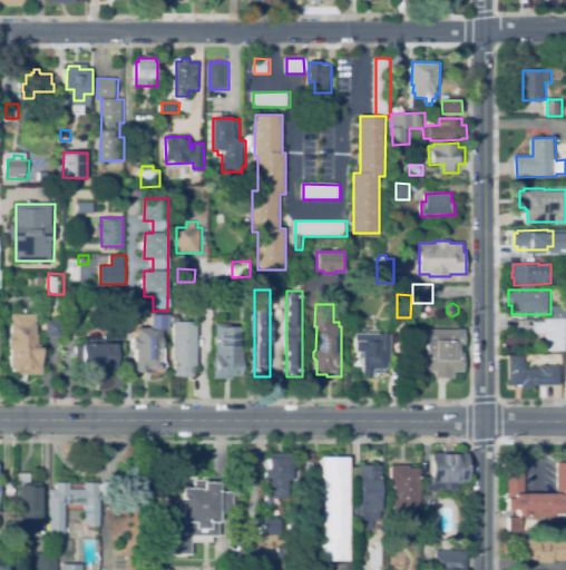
[(565,318),(554,318),(554,306),(565,306),(565,318)]
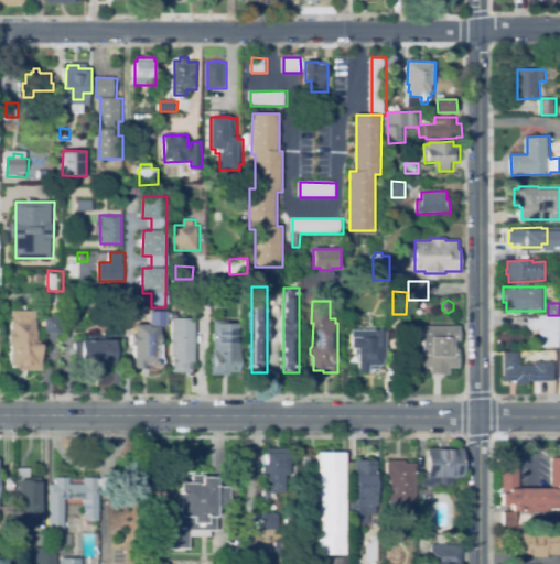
[(12,366),(11,344),(9,344),(9,332),(11,332),(11,321),(22,321),(22,306),(39,306),(39,320),(35,320),(36,332),(38,332),(38,340),(41,340),(41,344),(42,344),(42,367),(32,367),(32,371),(20,371),(20,368),(14,368),(14,366),(12,366)]
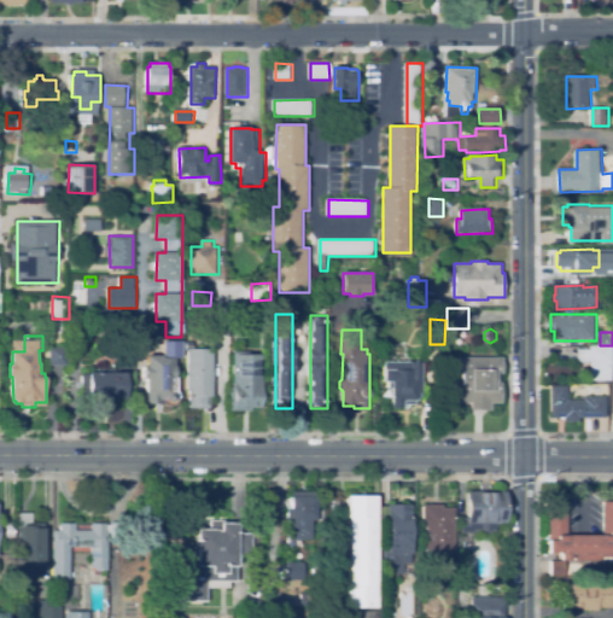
[(612,379),(595,379),(595,371),(593,371),(593,362),(581,362),(581,349),(593,349),(593,347),(612,345),(612,379)]
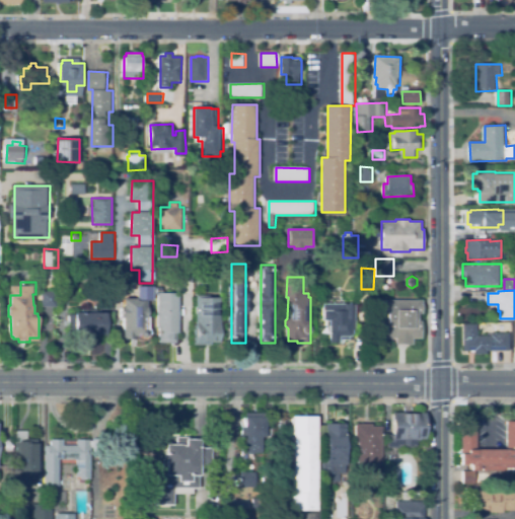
[(43,291),(62,291),(62,307),(43,307),(43,291)]
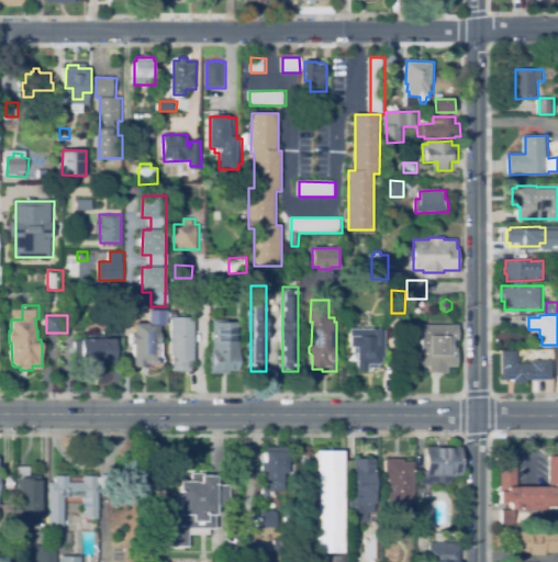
[(196,317),(196,361),(192,361),(192,371),(175,371),(175,368),(174,368),(174,355),(173,355),(173,317),(196,317)]
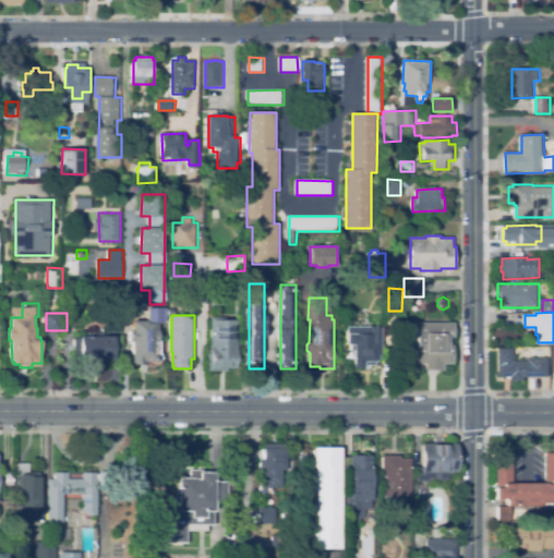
[(239,319),(239,344),(240,344),(240,356),(239,356),(239,368),(230,368),(230,371),(211,371),(209,353),(213,353),(212,317),(228,317),(228,319),(239,319)]
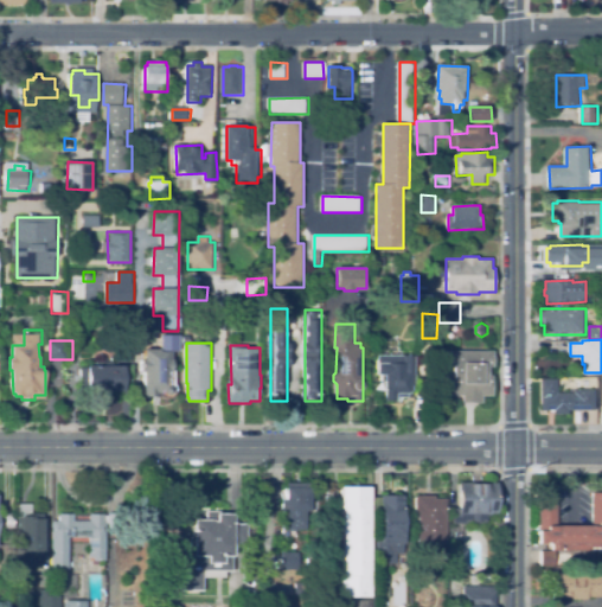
[(164,397),(145,397),(145,372),(142,372),(142,350),(168,350),(168,358),(175,358),(175,371),(173,371),(173,383),(174,384),(175,384),(177,385),(177,387),(178,388),(178,390),(178,391),(178,393),(178,394),(178,395),(177,396),(175,397),(174,398),(173,400),(172,400),(171,400),(168,400),(167,400),(166,400),(165,398),(164,397)]
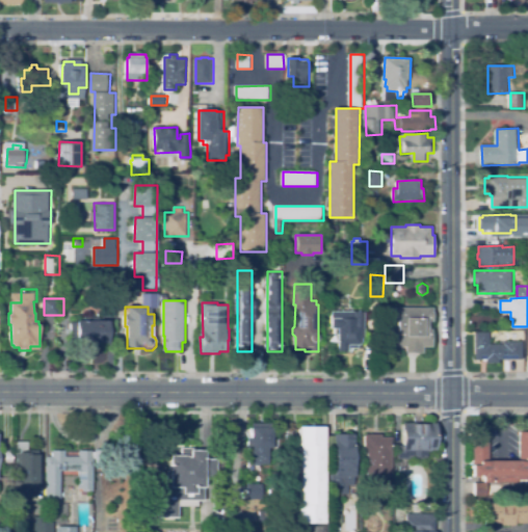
[(415,308),(434,308),(434,321),(428,321),(428,329),(433,329),(433,347),(425,347),(424,353),(416,353),(406,353),(406,347),(393,347),(393,343),(388,343),(386,340),(386,331),(389,328),(398,328),(398,322),(393,322),(393,308),(415,308)]
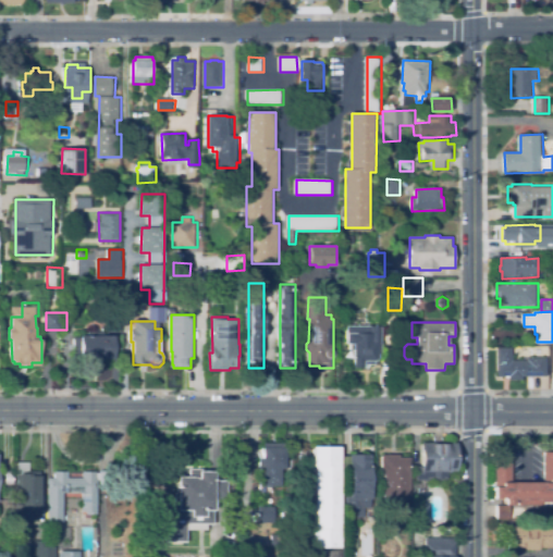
[(348,326),(383,326),(383,354),(380,354),(380,358),(379,358),(379,361),(377,361),(377,364),(366,364),(366,369),(355,369),(355,349),(352,349),(352,344),(348,344),(348,326)]
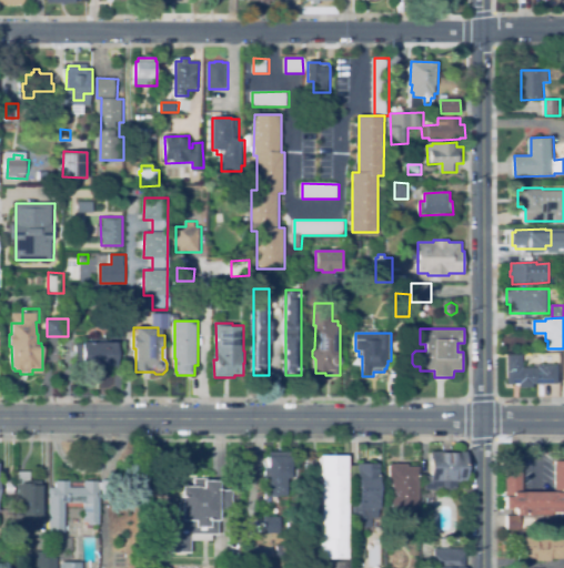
[(83,343),(118,343),(118,366),(108,366),(108,371),(94,371),(94,366),(83,366),(83,343)]
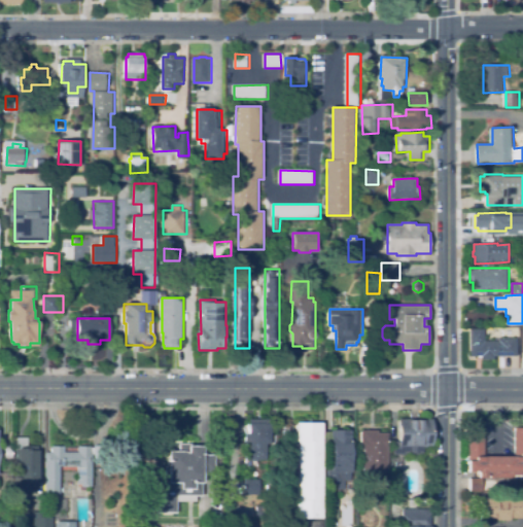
[(473,356),(473,329),(486,329),(486,341),(500,341),(500,338),(519,338),(519,356),(497,356),(497,359),(483,359),(483,356),(473,356)]
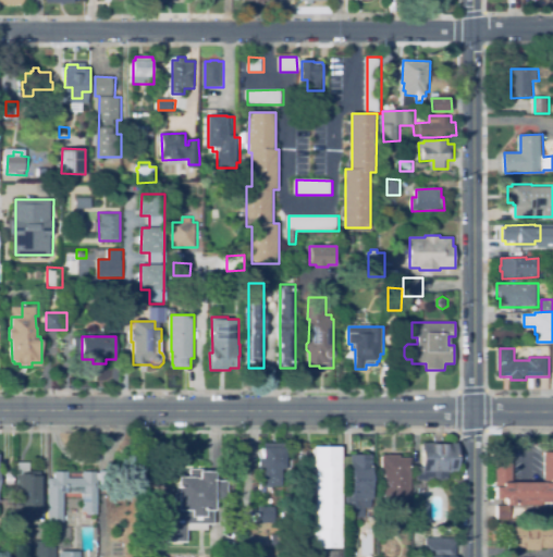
[(261,486),(261,458),(265,458),(265,443),(286,443),(286,469),(283,469),(282,486),(261,486)]
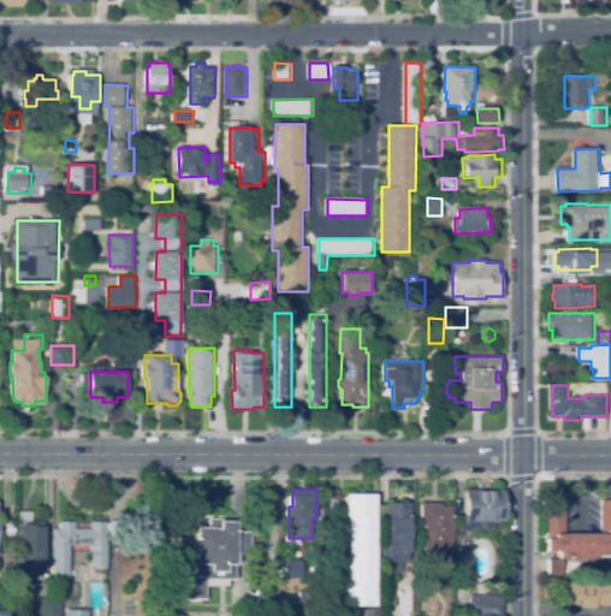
[(468,490),(508,490),(508,523),(496,523),(496,532),(461,532),(462,516),(467,516),(468,490)]
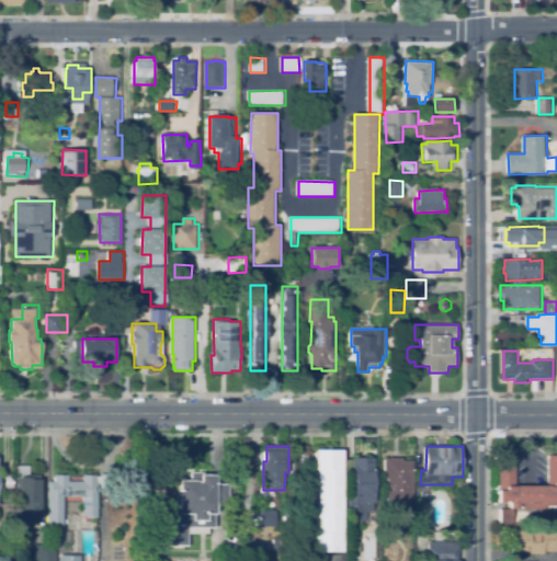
[(344,450),(345,551),(317,551),(317,549),(300,549),(300,524),(319,524),(319,470),(317,470),(317,450),(344,450)]
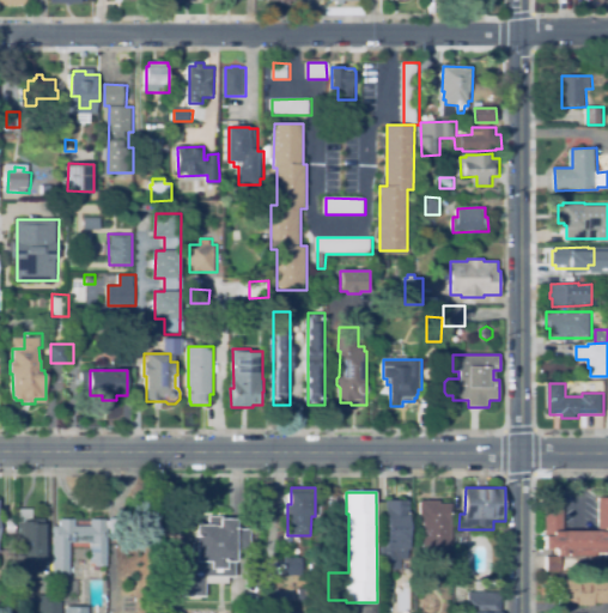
[(600,528),(600,498),(607,497),(607,563),(587,563),(587,550),(546,550),(546,498),(565,497),(565,528),(600,528)]
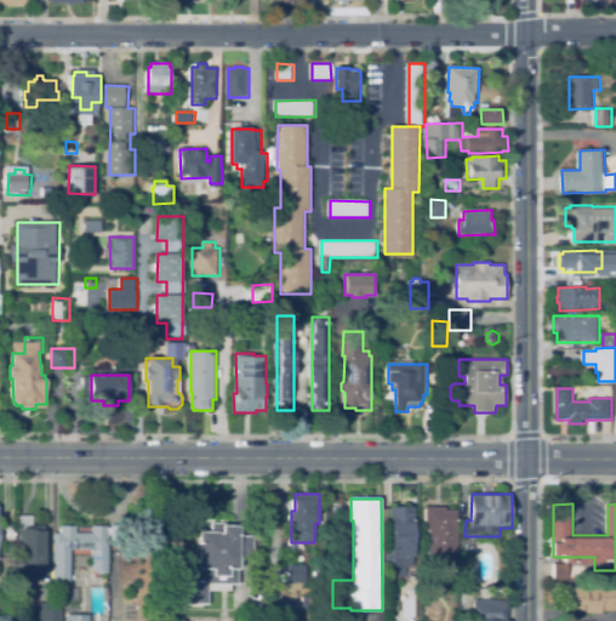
[(392,553),(392,522),(385,522),(383,507),(416,507),(416,567),(408,567),(408,577),(386,577),(386,553),(392,553)]
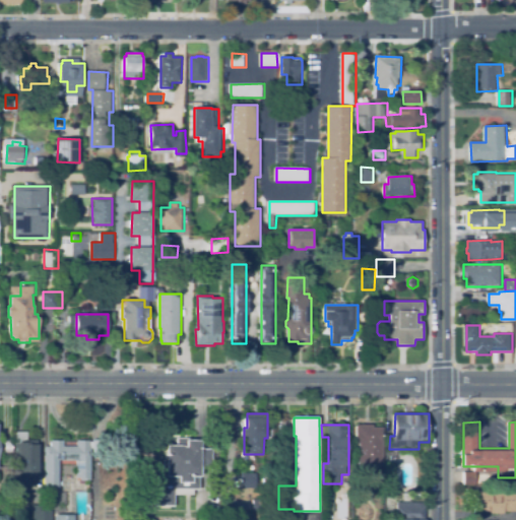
[(385,427),(385,467),(361,467),(361,442),(358,442),(358,425),(375,425),(375,427),(385,427)]
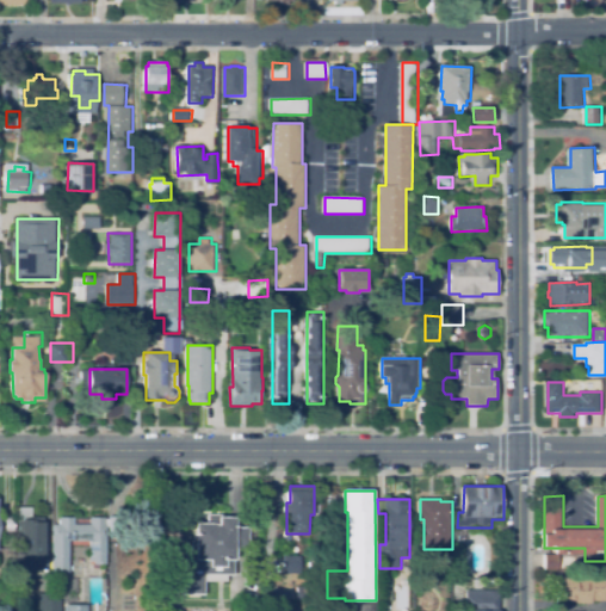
[(24,571),(23,519),(22,519),(22,507),(35,507),(35,517),(47,517),(48,571),(24,571)]
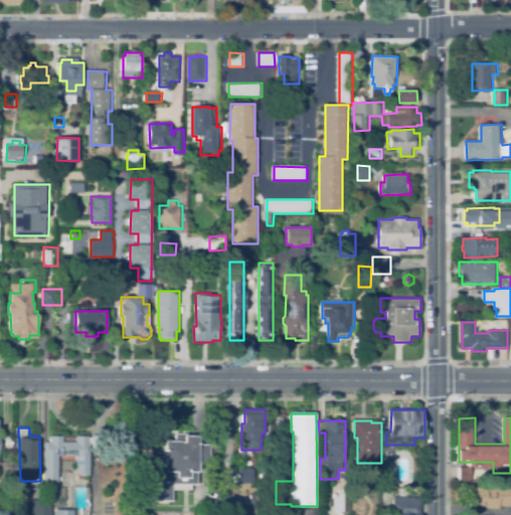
[(0,449),(0,436),(15,437),(14,449),(0,449)]
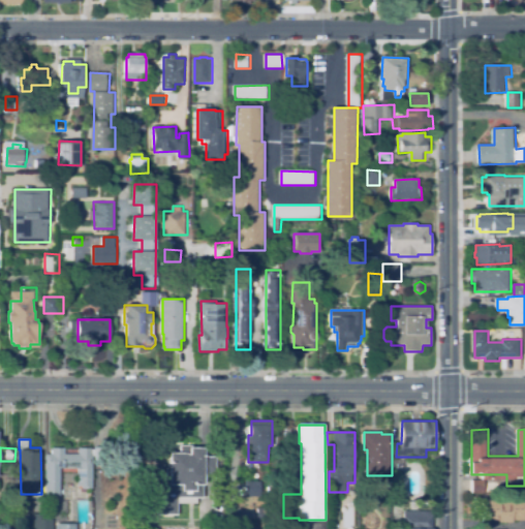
[(159,515),(159,493),(167,494),(167,485),(168,485),(170,453),(187,453),(187,455),(189,455),(189,447),(205,447),(205,456),(217,457),(217,477),(205,477),(205,498),(181,498),(181,515),(180,515),(179,516),(159,515)]
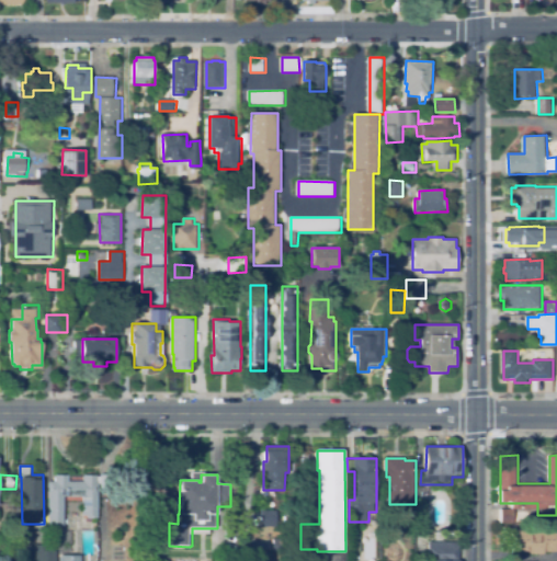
[(52,526),(52,481),(57,481),(57,476),(71,476),(71,481),(86,481),(86,476),(98,476),(98,482),(101,482),(101,518),(89,518),(89,515),(86,515),(86,497),(67,497),(67,526),(52,526)]
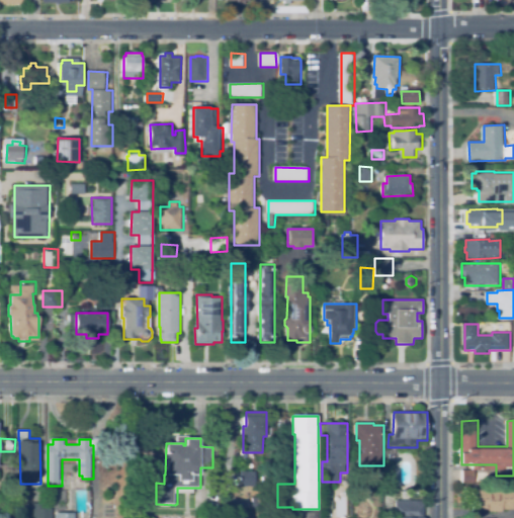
[(266,479),(266,466),(264,466),(265,459),(273,459),(273,479),(266,479)]
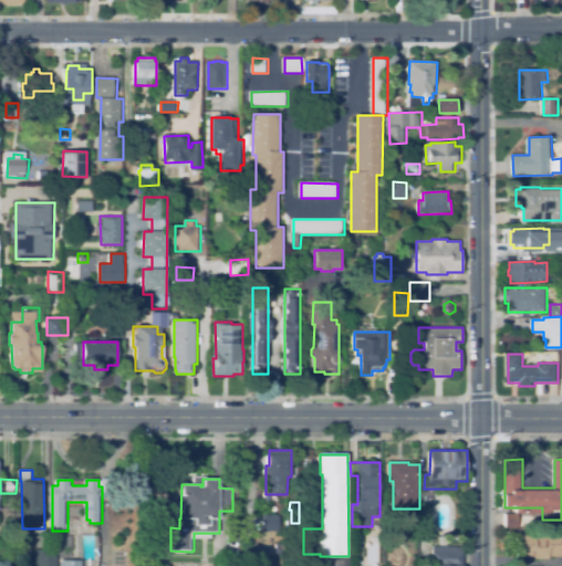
[(508,527),(508,513),(522,513),(522,527),(508,527)]
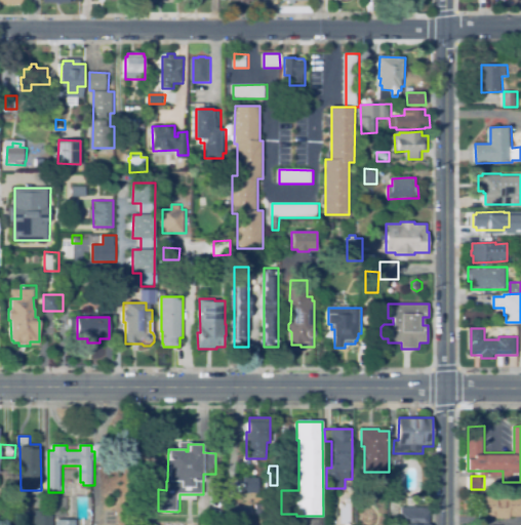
[(246,493),(246,478),(261,478),(261,493),(246,493)]
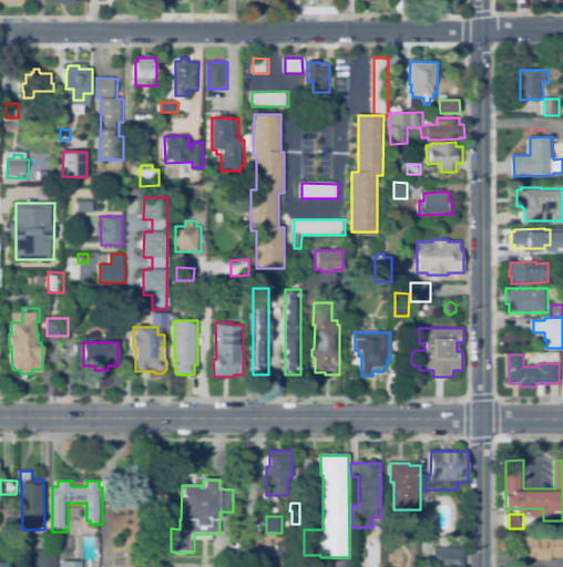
[(535,558),(523,558),(523,535),(562,534),(562,558),(550,558),(550,560),(535,560),(535,558)]
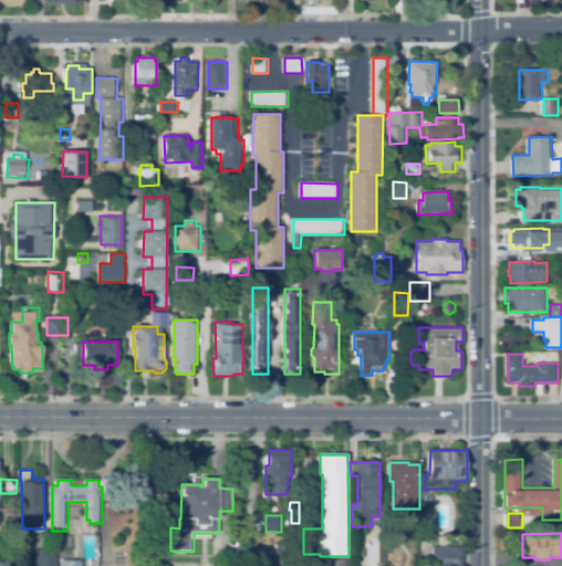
[(444,548),(449,548),(453,552),(466,552),(465,565),(435,565),(435,548),(444,548)]
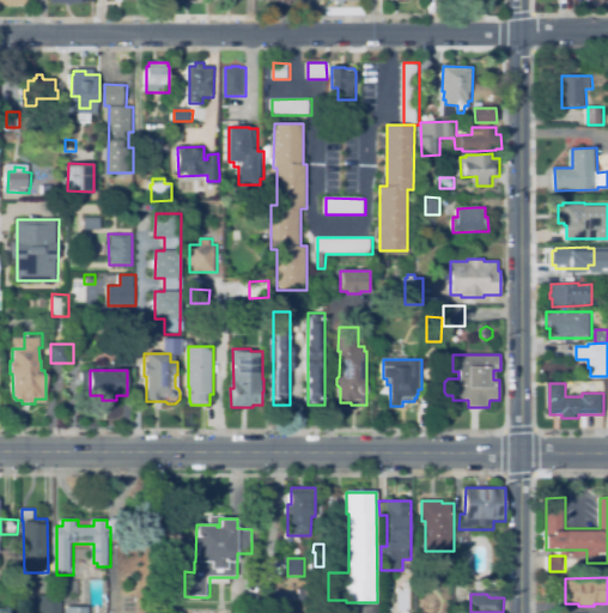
[(42,612),(42,596),(55,595),(55,602),(65,602),(65,612),(42,612)]
